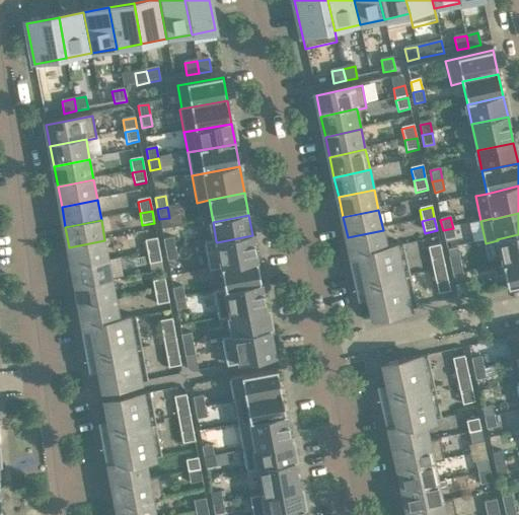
[(445,241),(455,239),(453,228),(443,230),(445,241)]
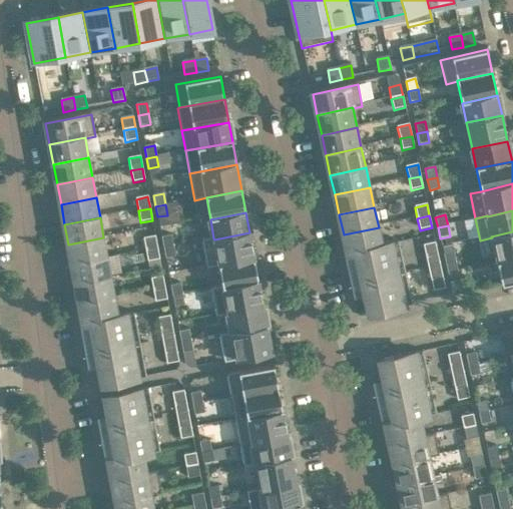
[(348,256),(356,253),(383,246),(379,227),(344,234),(348,256)]
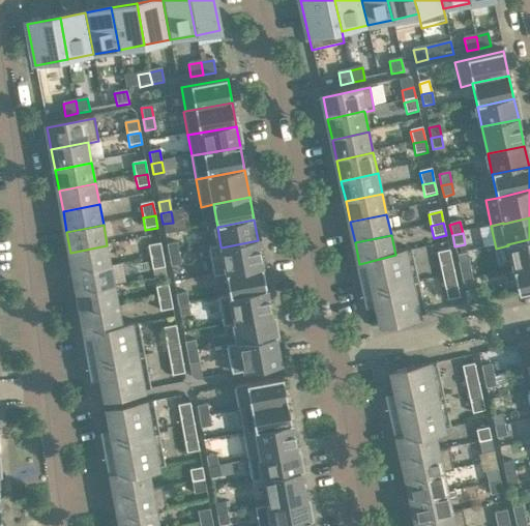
[(529,239),(507,244),(508,245),(512,268),(529,264),(529,239)]
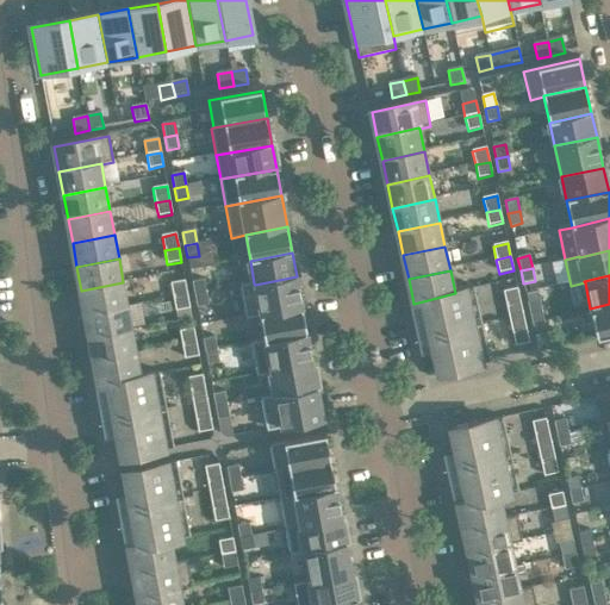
[(247,319),(260,317),(260,316),(303,307),(297,276),(255,285),(254,284),(241,286),(247,319)]
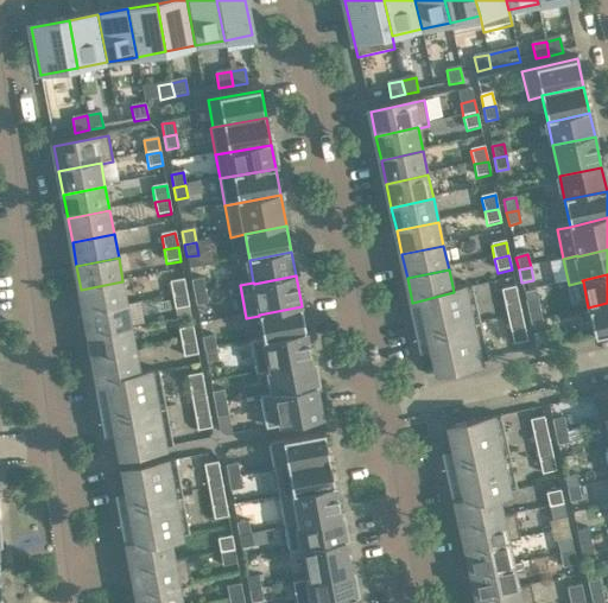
[(184,280),(170,284),(172,297),(187,294),(184,280)]
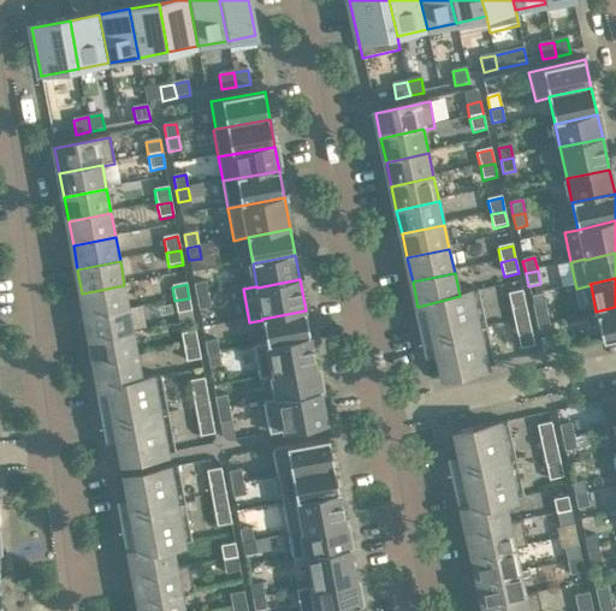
[(206,284),(194,286),(196,298),(208,296),(206,284)]
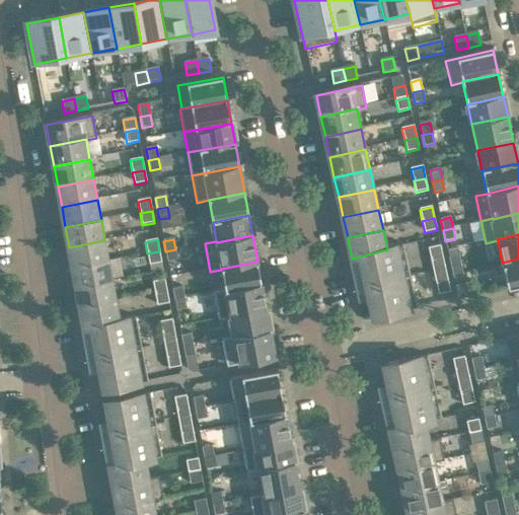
[(104,240),(69,247),(73,268),(108,262),(104,240)]
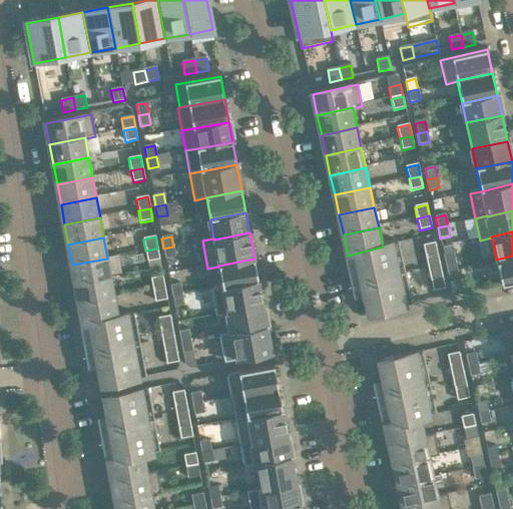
[(369,315),(413,306),(399,242),(383,246),(356,253),(369,315)]
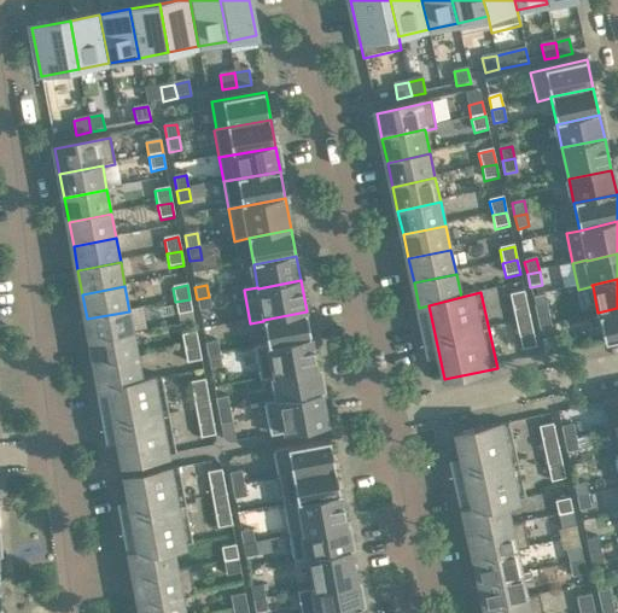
[(524,293),(509,297),(513,310),(528,308),(524,293)]
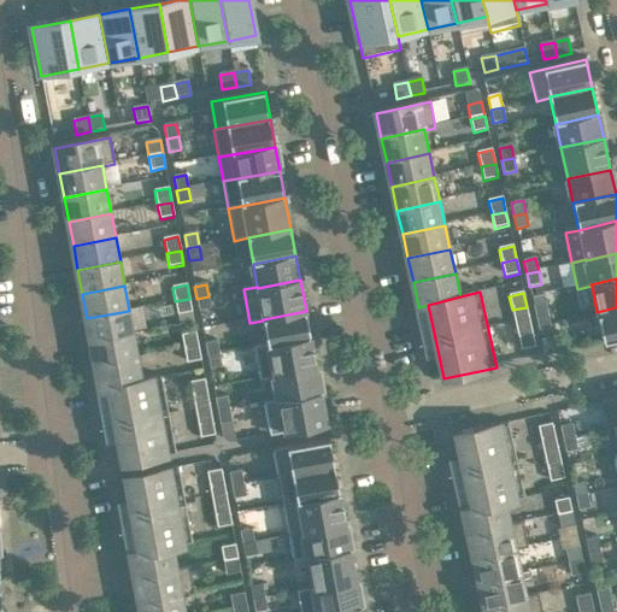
[(199,312),(211,310),(209,296),(197,299),(199,312)]
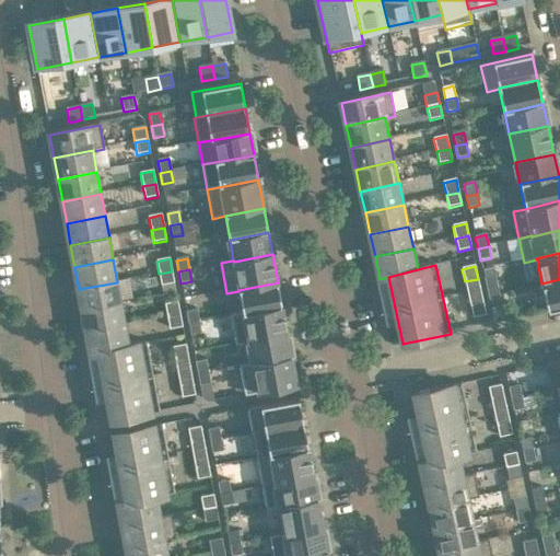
[(161,287),(174,285),(172,271),(159,274),(161,287)]
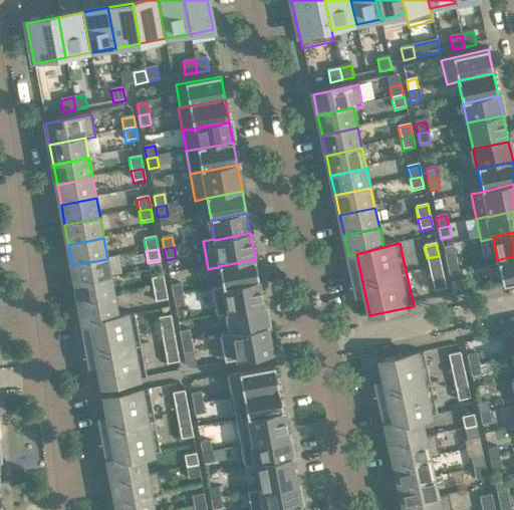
[(454,253),(445,255),(447,266),(457,263),(454,253)]
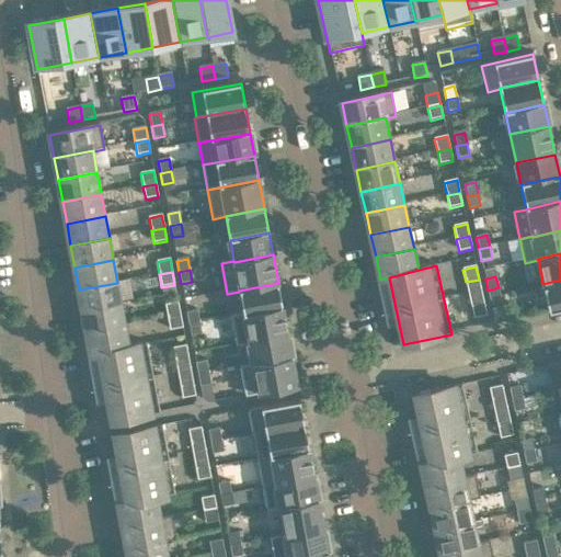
[(479,280),(466,282),(468,295),(481,292),(479,280)]
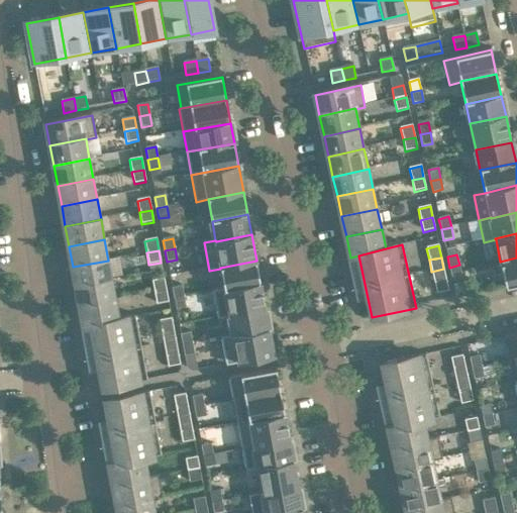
[(506,288),(516,285),(516,258),(500,262),(506,288)]
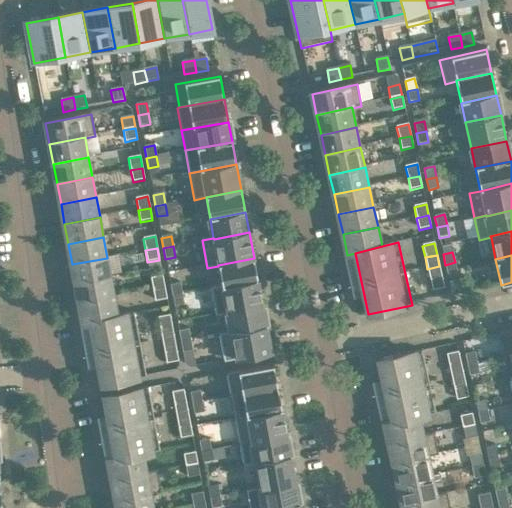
[(107,258),(72,264),(75,284),(111,278),(107,258)]
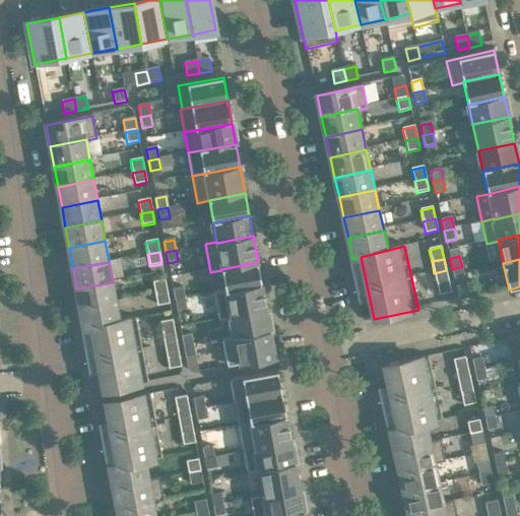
[(221,270),(225,292),(262,285),(258,262),(221,269),(221,270)]
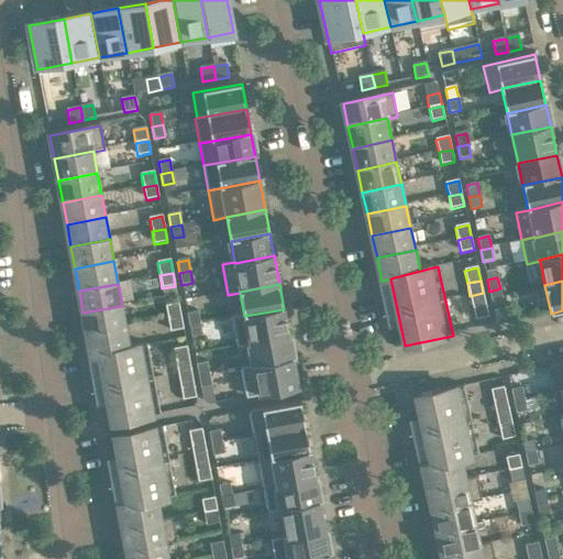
[(492,303),(503,300),(500,288),(489,292),(492,303)]
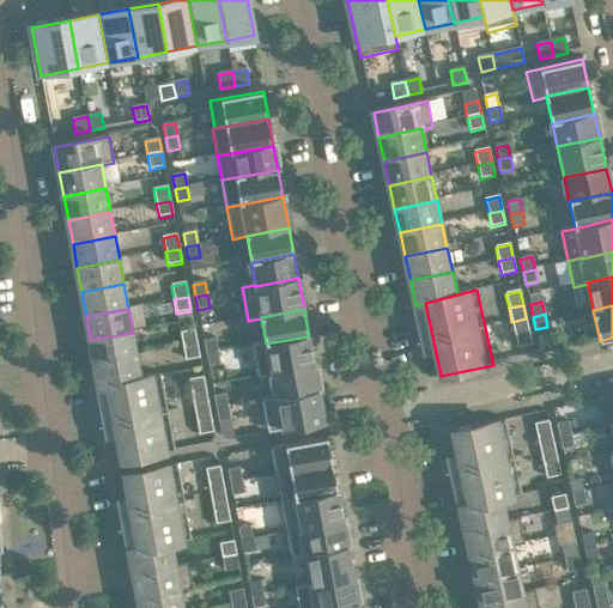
[(526,318),(511,322),(515,335),(529,332),(526,318)]
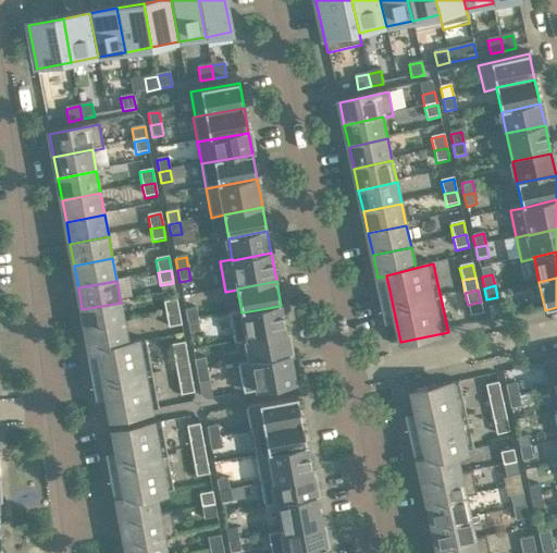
[(176,302),(164,304),(166,317),(180,314),(176,302)]
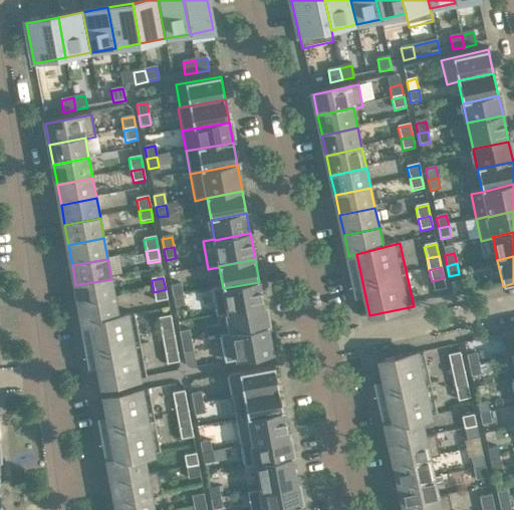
[(444,278),(432,281),(435,292),(446,290),(444,278)]
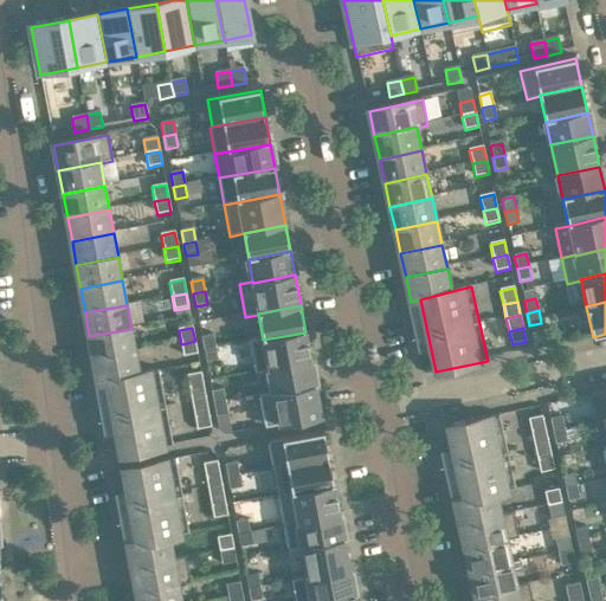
[(131,329),(89,336),(94,360),(136,353),(131,329)]
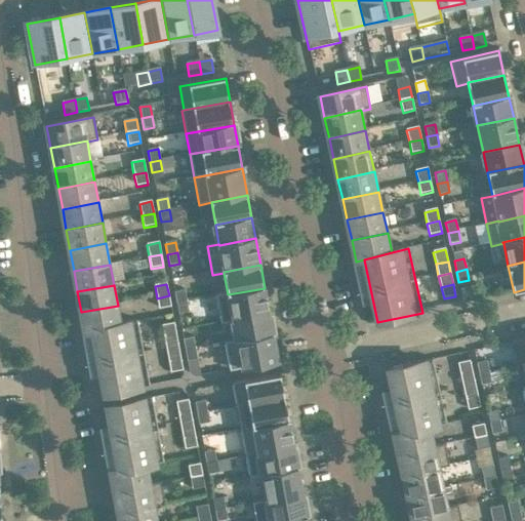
[(460,290),(463,304),(477,301),(474,287),(460,290)]
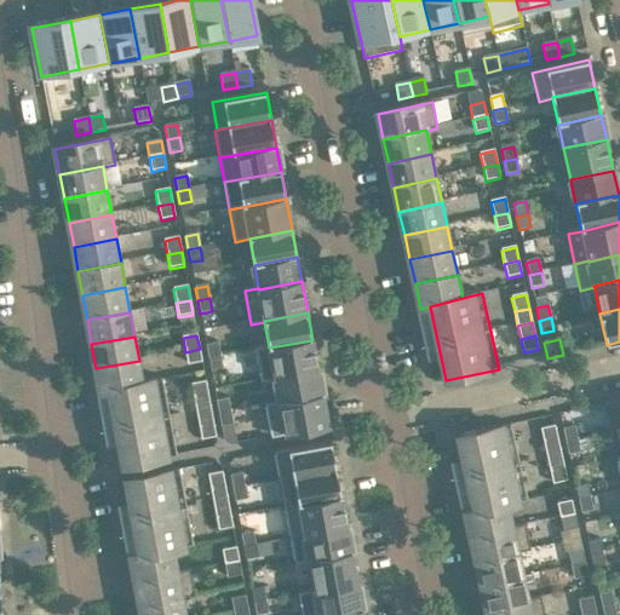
[(262,383),(275,380),(275,379),(319,372),(313,340),(269,348),(256,350),(262,383)]
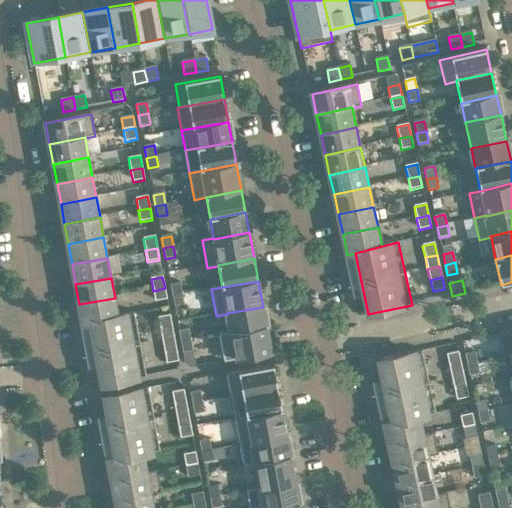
[(180,284),(170,286),(172,297),(182,295),(180,284)]
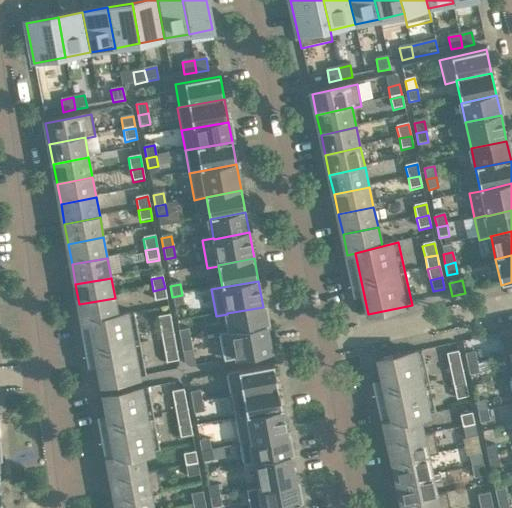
[(155,302),(167,300),(165,288),(153,291),(155,302)]
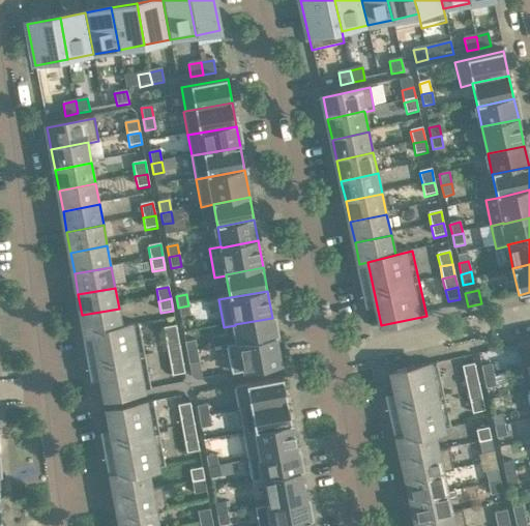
[(180,318),(190,316),(188,305),(178,308),(180,318)]
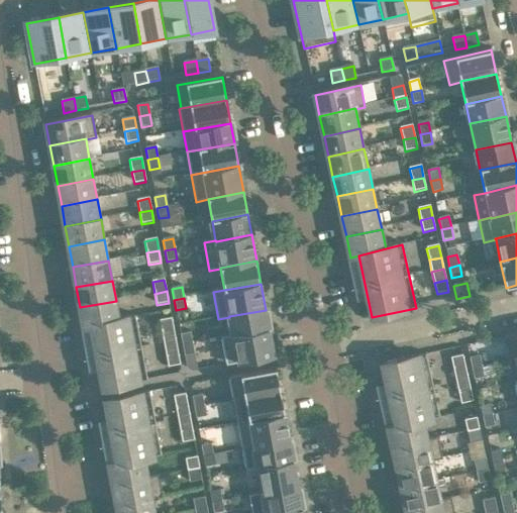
[(84,328),(92,327),(92,326),(119,321),(119,320),(116,301),(80,307),(84,328)]
